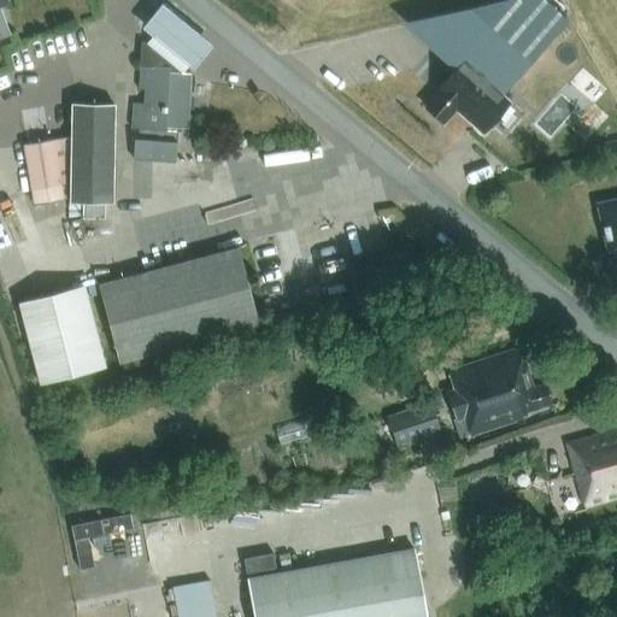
[(0,0),(0,36),(11,34),(0,5),(6,4),(4,0),(0,0)]
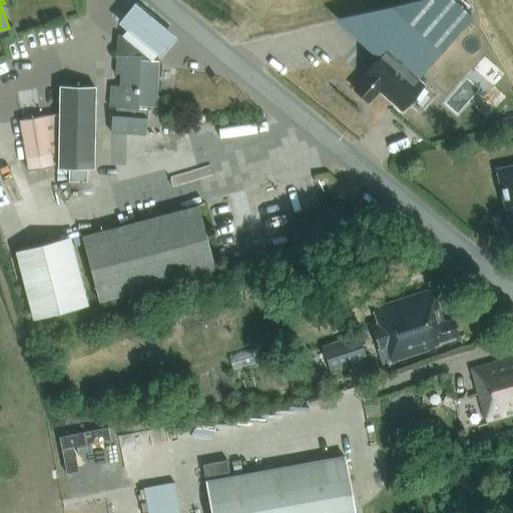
[(413,0),(401,3),(363,46),(376,58),(360,76),(362,78),(352,89),(366,101),(376,90),(399,111),(422,85),(415,78),(471,14),(454,0),(413,0)]
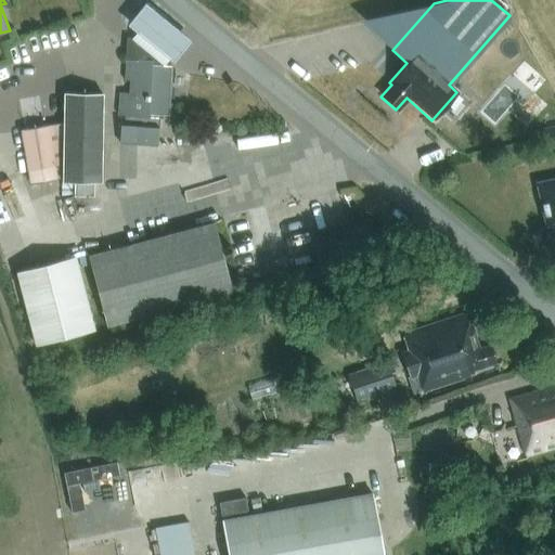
[(142,1),(125,21),(172,62),(190,42),(142,1)]
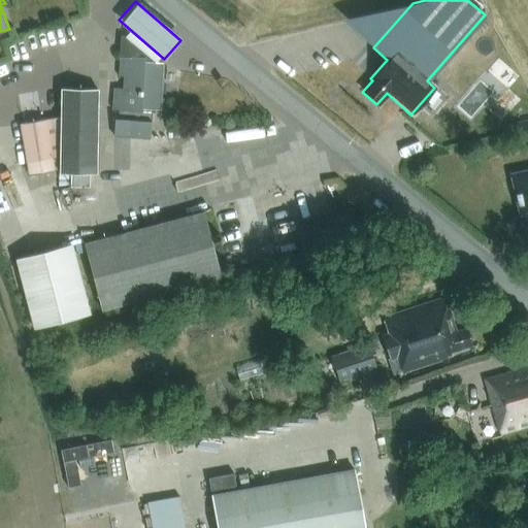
[(127,38),(122,37),(118,76),(125,77),(124,89),(116,88),(113,108),(120,108),(119,120),(116,120),(114,135),(150,138),(151,122),(140,121),(141,108),(159,109),(163,65),(156,64),(127,38)]
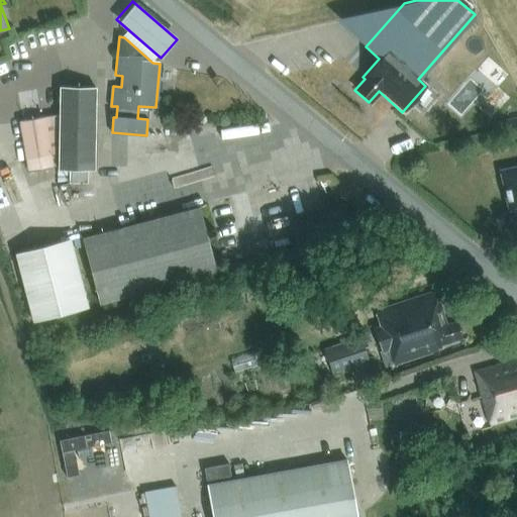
[(96,87),(59,87),(58,171),(68,171),(68,184),(87,184),(87,170),(95,170),(96,87)]
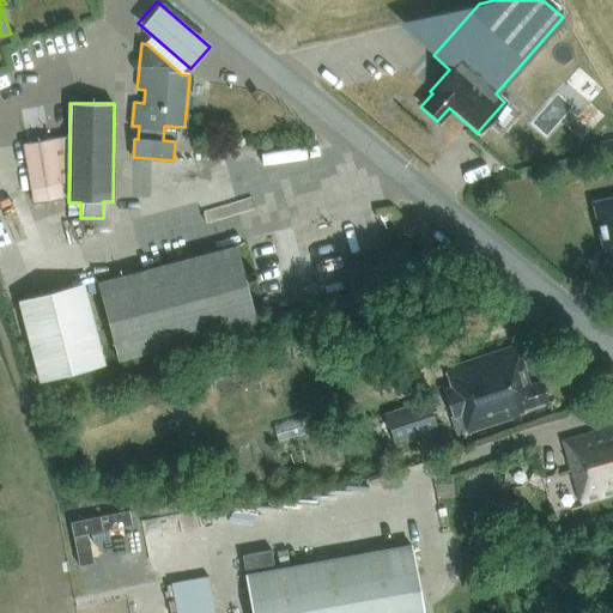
[(601,140),(583,145),(586,156),(604,152),(601,140)]
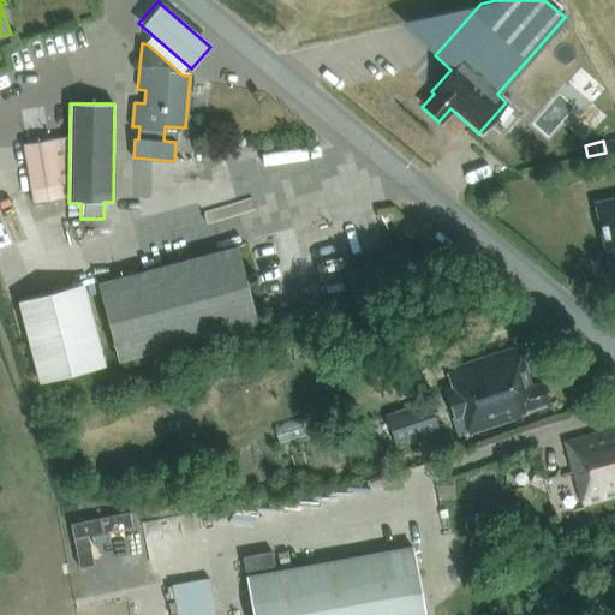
[(614,195),(592,201),(604,262),(610,261),(611,270),(614,269),(614,195)]
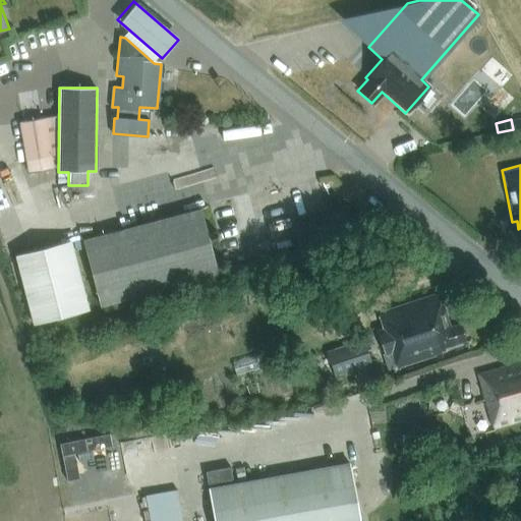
[(219,276),(201,208),(82,239),(101,306),(219,276)]
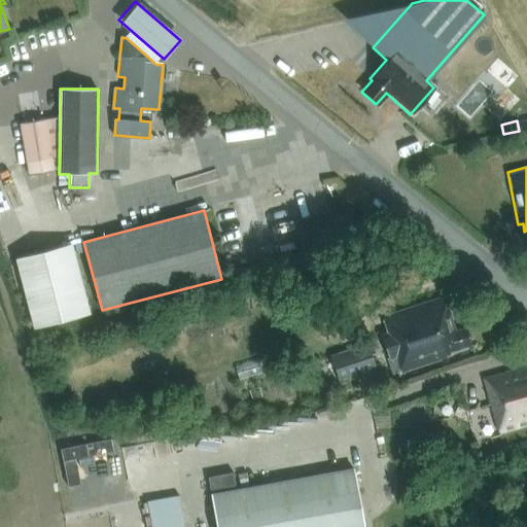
[(90,313),(72,244),(15,258),(33,327),(90,313)]
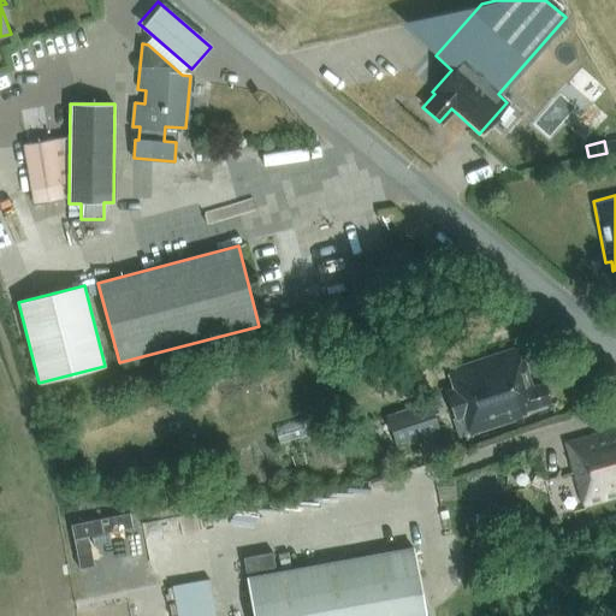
[(531,386),(519,347),(449,368),(456,389),(446,392),(455,419),(463,416),(469,434),(529,415),(532,412),(556,404),(548,380),(531,386)]
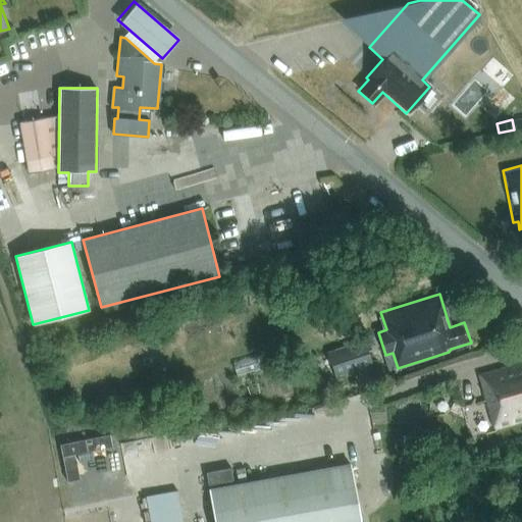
[(373,372),(362,340),(325,352),(337,385),(373,372)]
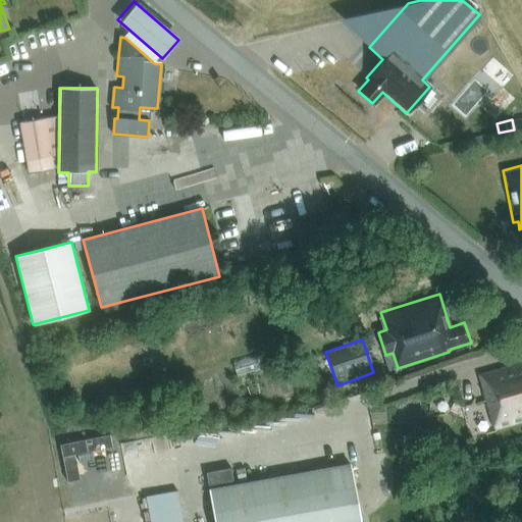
[(521,362),(479,374),(493,428),(521,420),(521,362)]
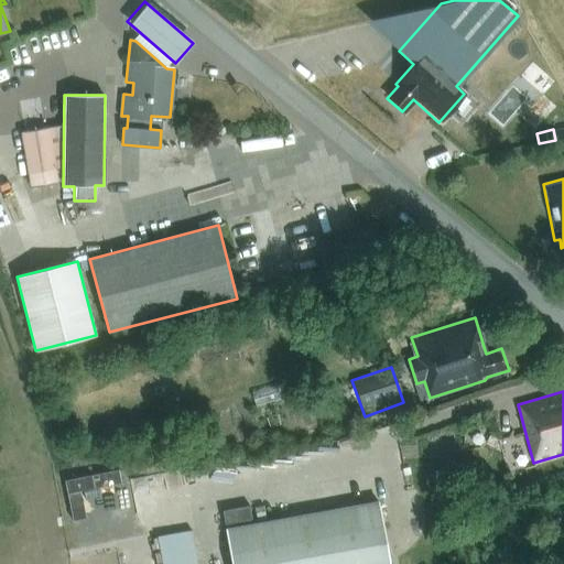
[(344,411),(348,423),(364,418),(359,407),(344,411)]
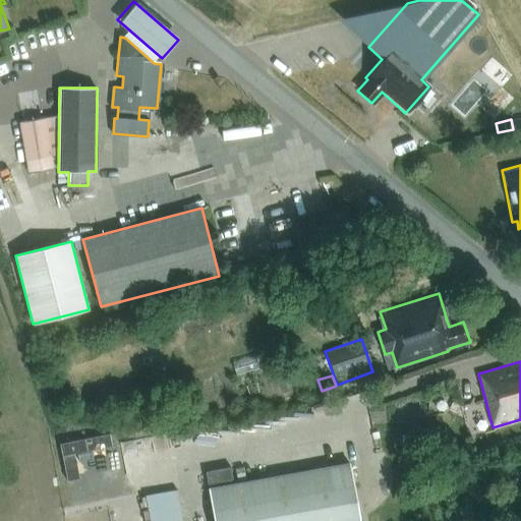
[(214,520),(359,520),(349,463),(209,488),(214,520)]
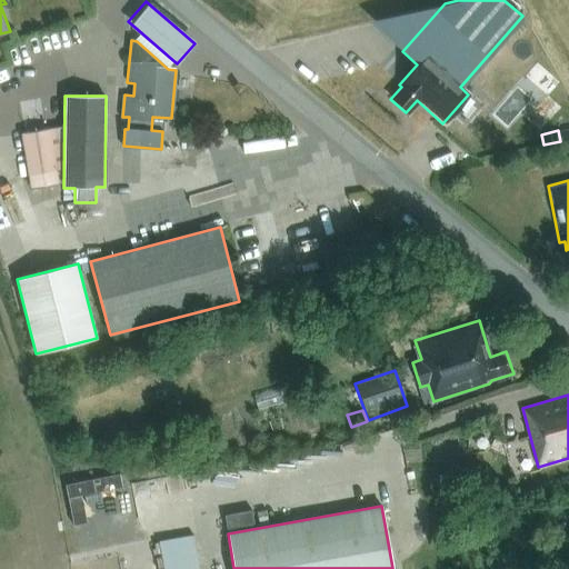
[(186,568),(180,537),(159,541),(163,568),(186,568)]
